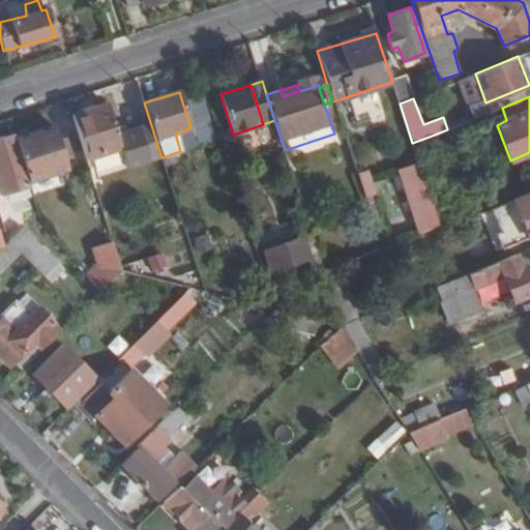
[(106,106),(71,117),(85,159),(119,148),(106,106)]
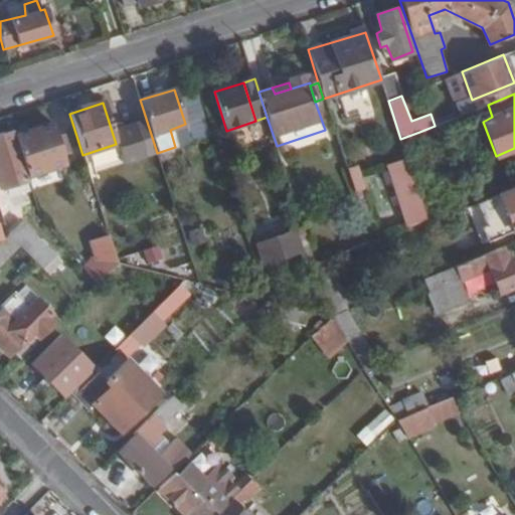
[(52,124),(14,136),(27,176),(65,163),(52,124)]
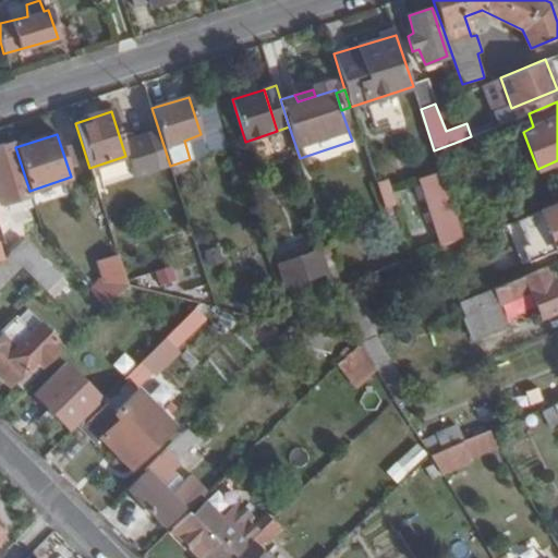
[(15,147),(14,143),(0,147),(0,196),(2,203),(31,194),(29,191),(15,147)]
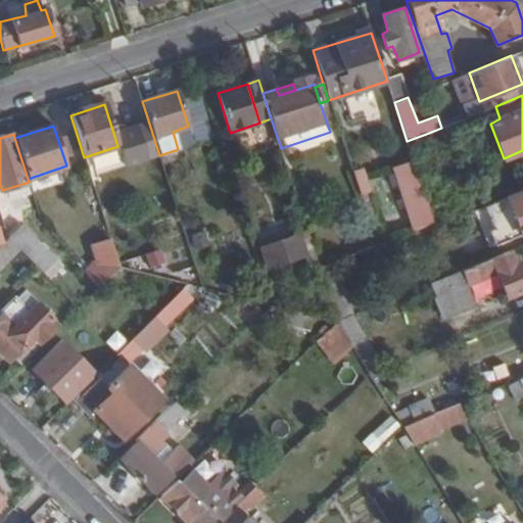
[(426,134),(407,141),(411,152),(430,145),(426,134)]
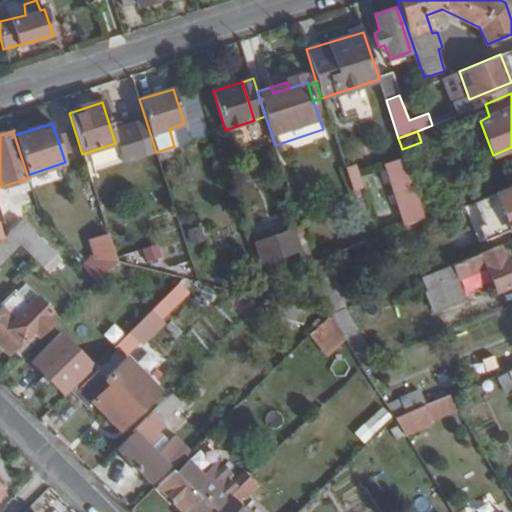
[(349,155),(340,157),(347,181),(357,178),(349,155)]
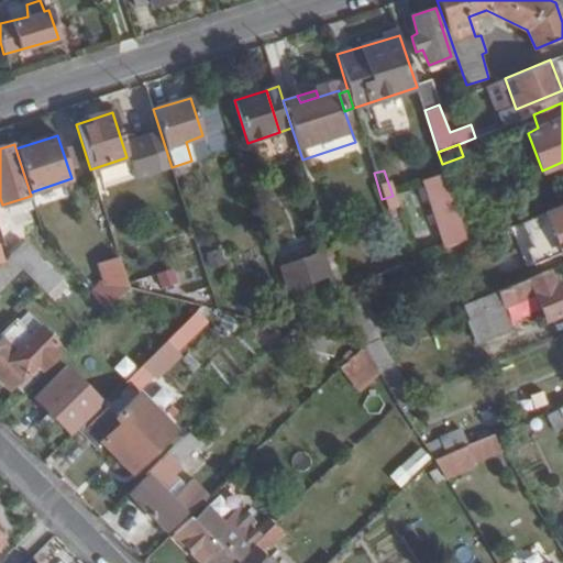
[(466,239),(444,172),(422,179),(444,247),(466,239)]
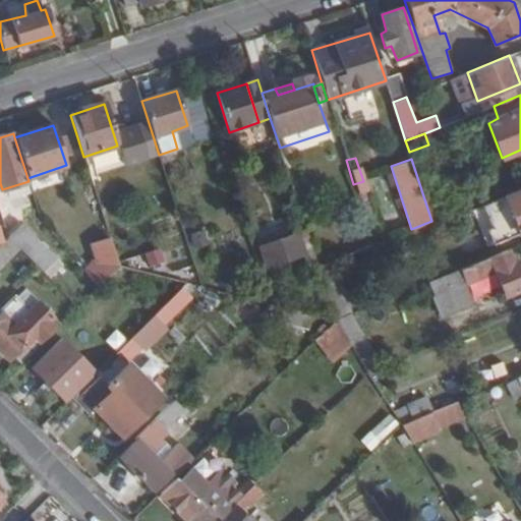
[(11,209),(31,206),(27,190),(9,193),(11,209)]
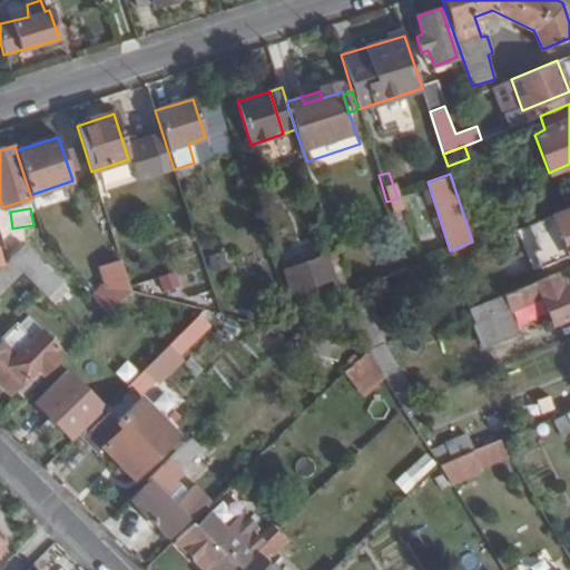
[(569,255),(569,208),(519,228),(536,268),(569,255)]
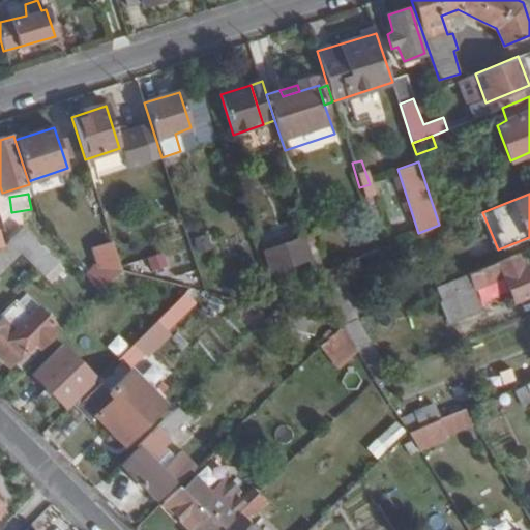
[(217,264),(203,218),(186,223),(201,269),(217,264)]
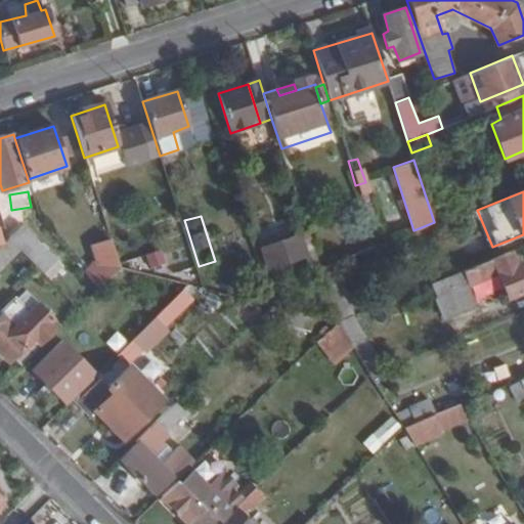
[(23,225),(7,238),(20,251),(42,273),(56,259),(23,225)]
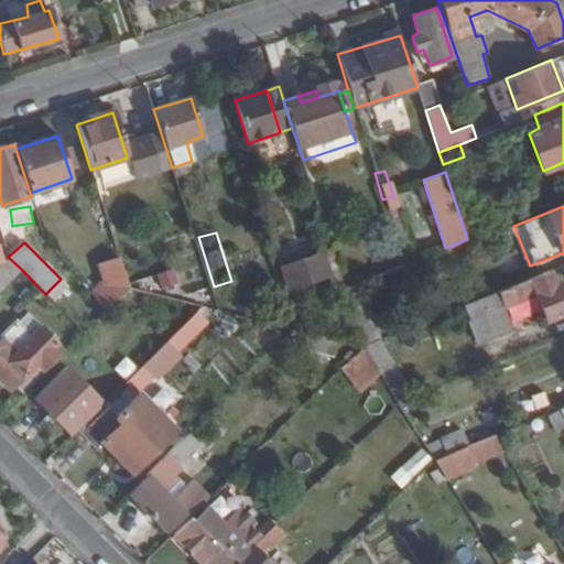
[(344,288),(336,263),(326,266),(322,252),(281,266),(289,286),(295,284),(301,301),(343,288),(344,288)]
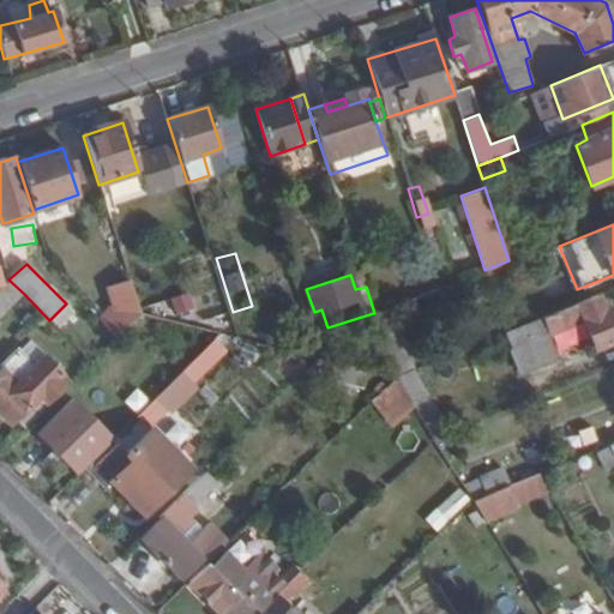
[(0,315),(24,294),(8,280),(0,287),(0,315)]
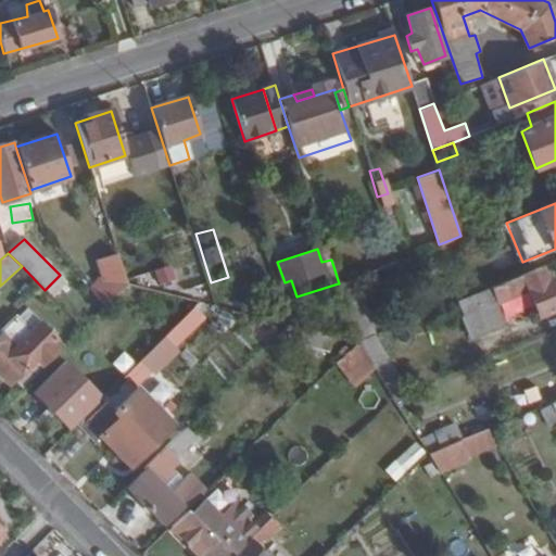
[(104,305),(127,283),(117,254),(98,261),(104,281),(95,293),(104,305)]
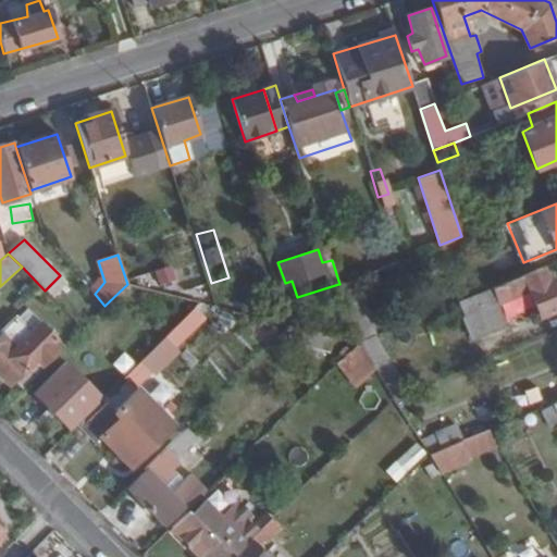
[(546,282),(541,267),(458,300),(472,335),(504,322),(497,302),(529,291),(540,317),(556,309),(556,285),(555,280),(546,282)]
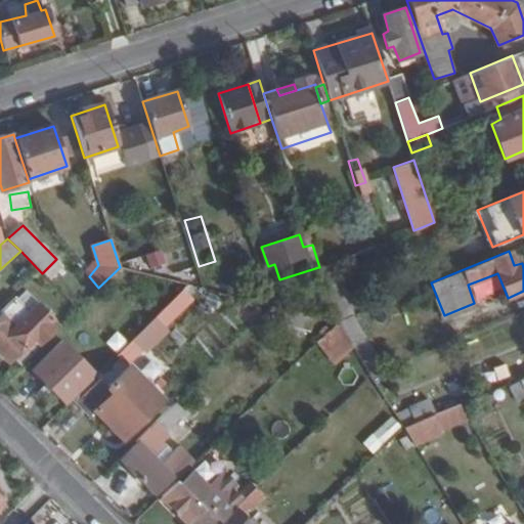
[(334,261),(319,267),(325,285),(334,312),(336,320),(350,315),(334,261)]
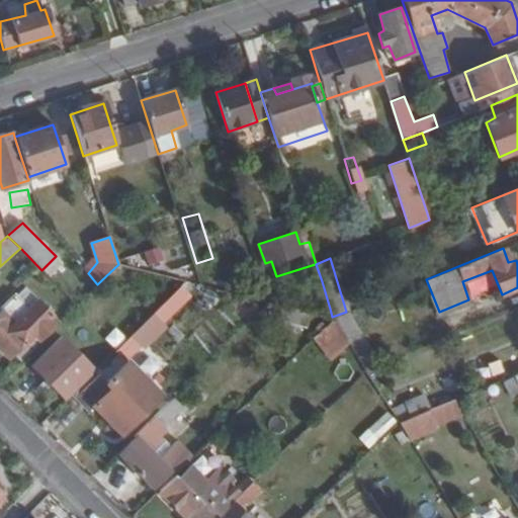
[(322,281),(316,264),(315,264),(276,276),(281,294),(322,281)]
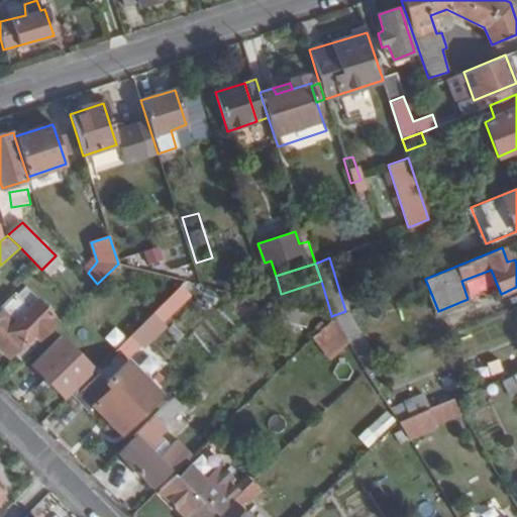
[(11,354),(19,360),(57,324),(49,316),(49,315),(36,301),(26,311),(12,297),(0,308),(0,309),(1,312),(0,312),(0,356),(3,360),(11,354)]
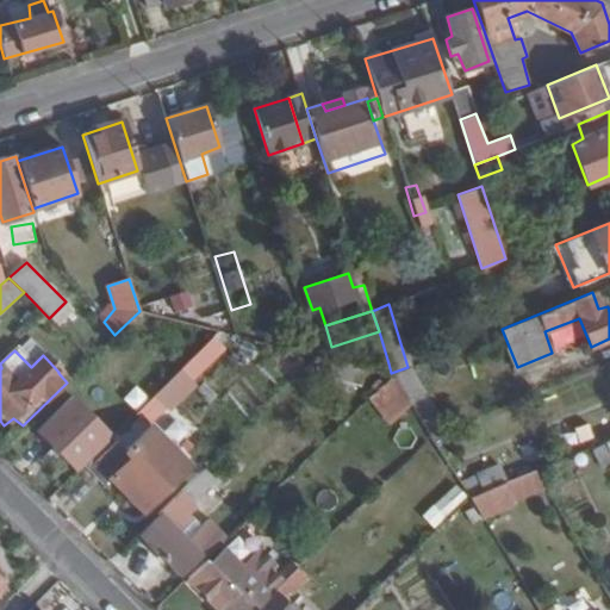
[(329,359),(315,355),(300,368),(309,377),(329,359)]
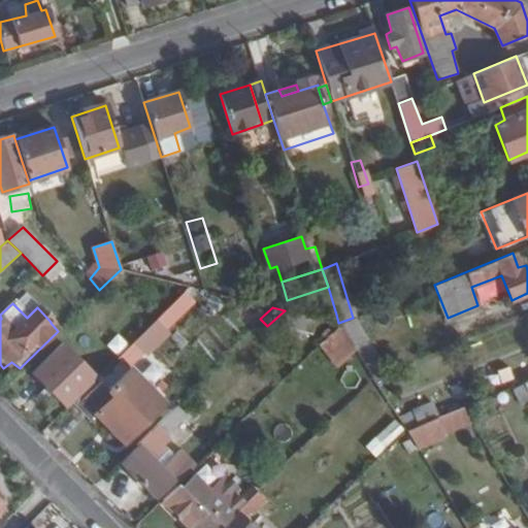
[(353,318),(338,323),(371,375),(386,370),(353,318)]
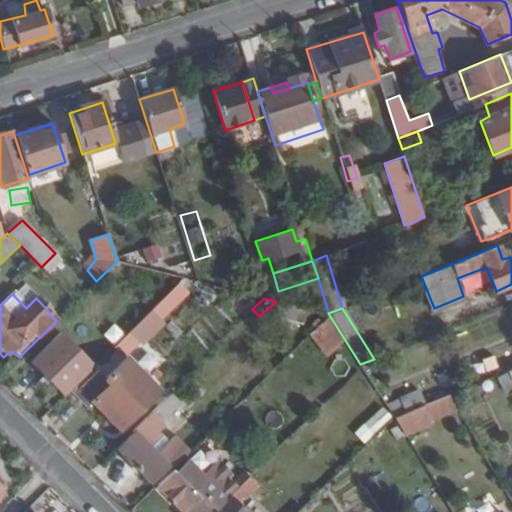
[(152,322),(145,316),(114,347),(121,355),(152,322)]
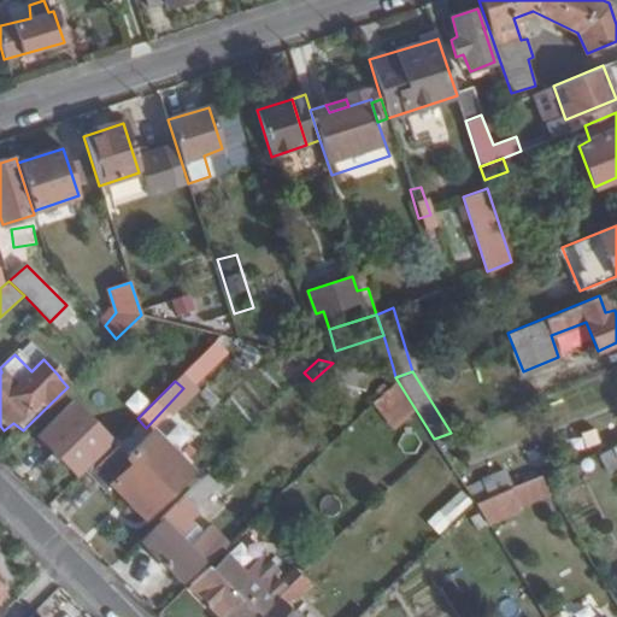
[(74,472),(107,439),(70,401),(37,435),(74,472)]
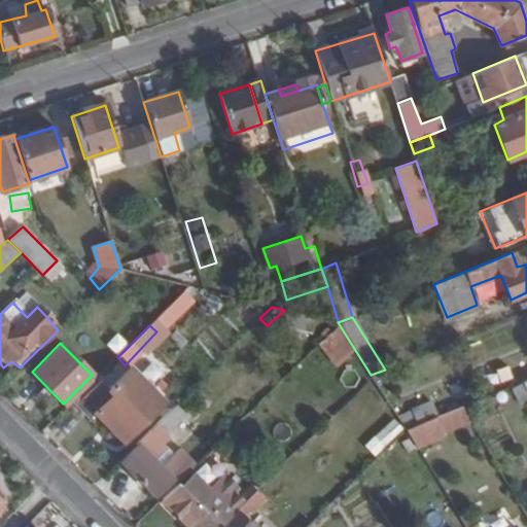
[(156,354),(143,364),(154,379),(168,369),(156,354)]
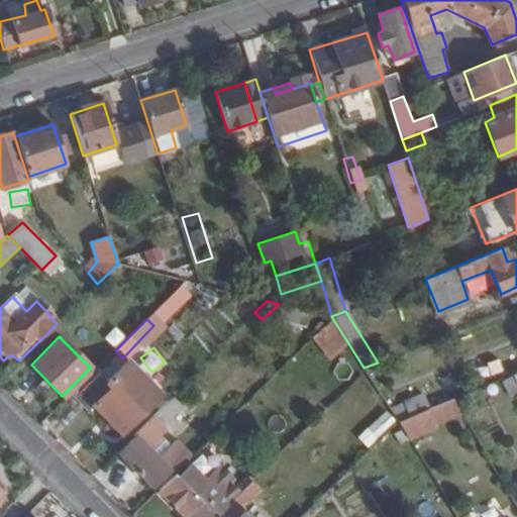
[(94,369),(71,391),(87,407),(91,404),(120,432),(150,403),(116,369),(105,379),(94,369)]
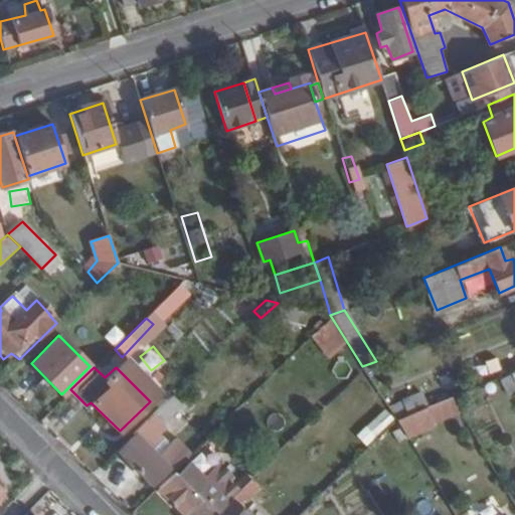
[(514,389),(514,381),(512,375),(502,380),(509,393),(514,389)]
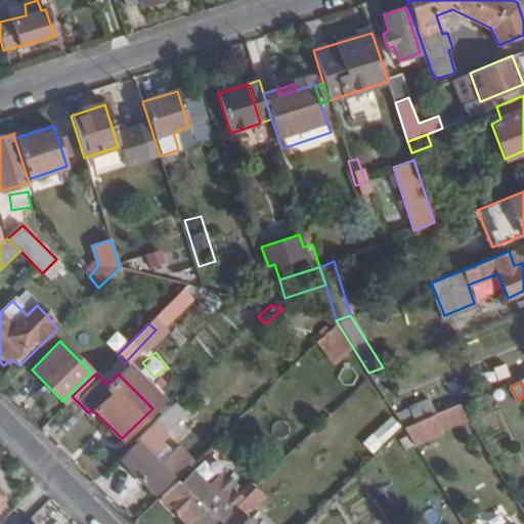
[(188,405),(179,395),(167,407),(177,417),(188,405)]
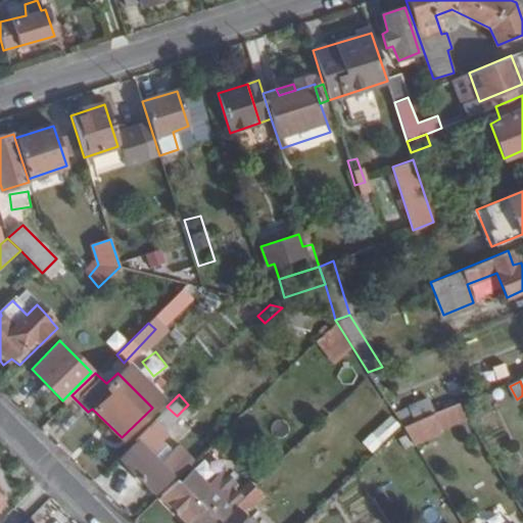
[(409,407),(414,420),(432,413),(427,399),(409,407)]
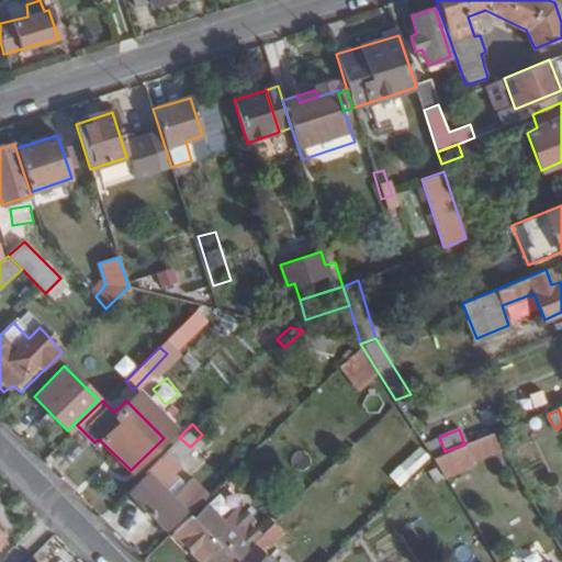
[(445,451),(431,457),(445,478),(474,465),(473,462),(492,453),(492,449),(499,445),(492,433),(464,444),(445,451)]
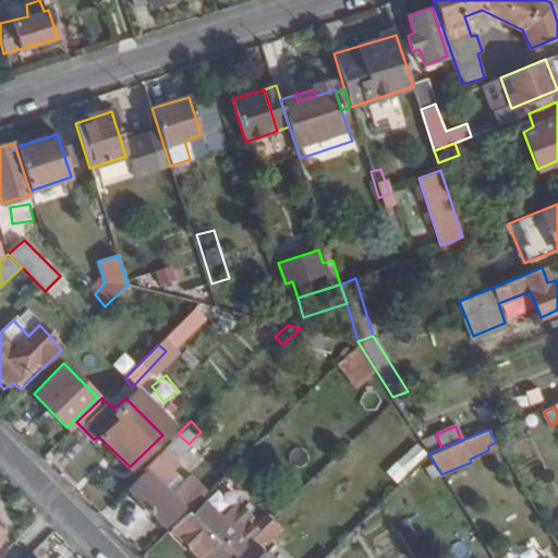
[(170,441),(181,451),(189,444),(178,434),(170,441)]
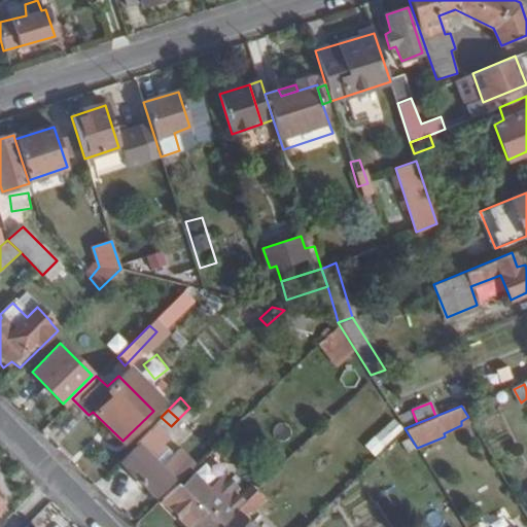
[(161,417),(134,444),(137,446),(120,460),(132,475),(117,489),(128,499),(144,484),(153,495),(171,478),(176,484),(176,483),(194,465),(179,450),(162,467),(153,458),(171,441),(167,436),(174,429),(171,426),(161,417)]
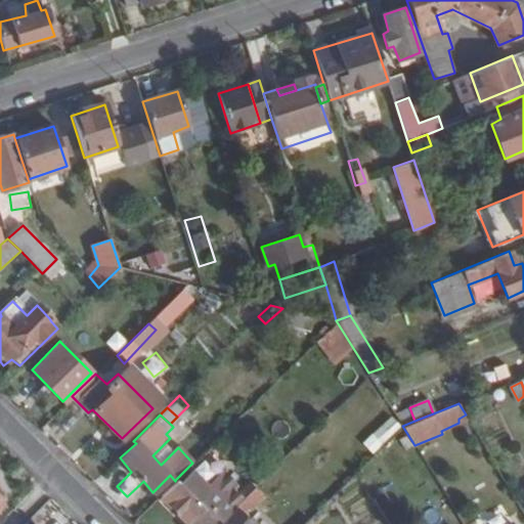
[(373,453),(401,427),(391,417),(362,443),(373,453)]
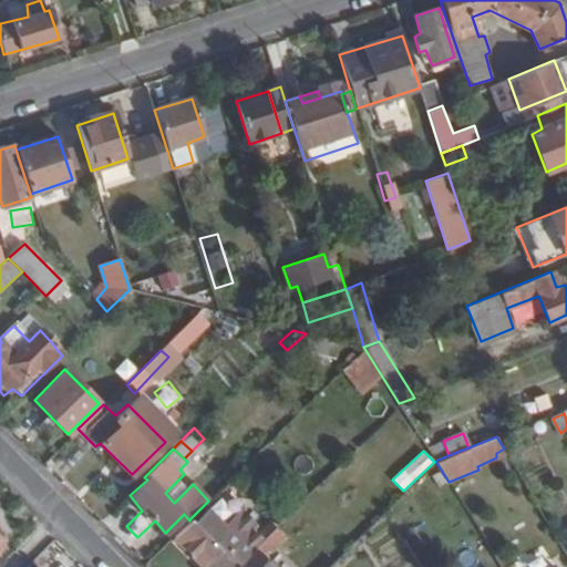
[(189,521),(172,537),(202,566),(234,566),(253,549),(260,542),(249,531),(254,526),(240,512),(223,529),(206,513),(194,524),(189,519),(189,521)]
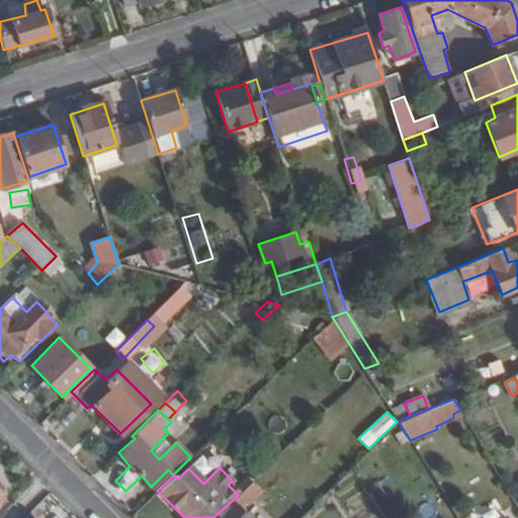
[(258,487),(252,480),(244,489),(250,495),(258,487)]
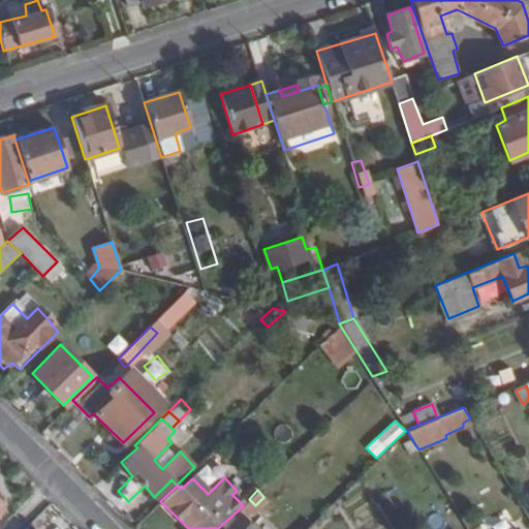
[(243,505),(236,512),(239,516),(241,519),(255,505),(249,499),(243,505)]
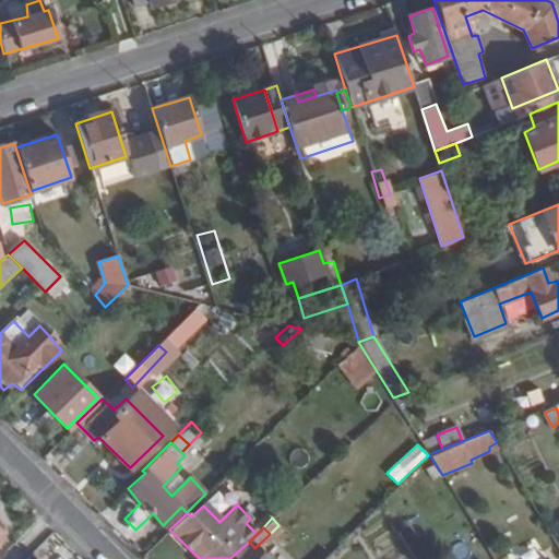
[(264,558),(254,548),(252,545),(237,558),(264,558)]
